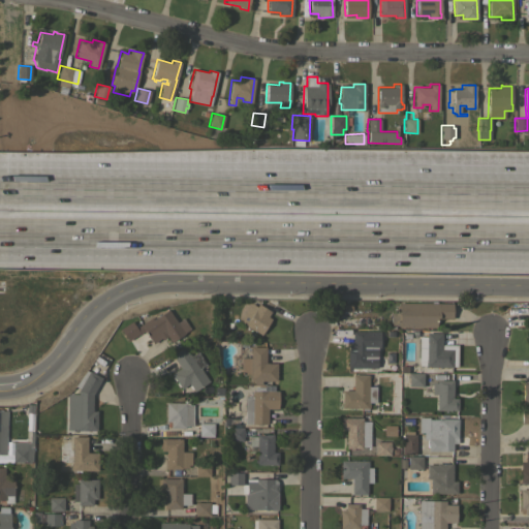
[(431,303),(431,301),(436,301),(436,303),(452,303),(452,318),(436,318),(436,328),(398,327),(398,324),(390,324),(391,312),(398,312),(398,303),(431,303)]
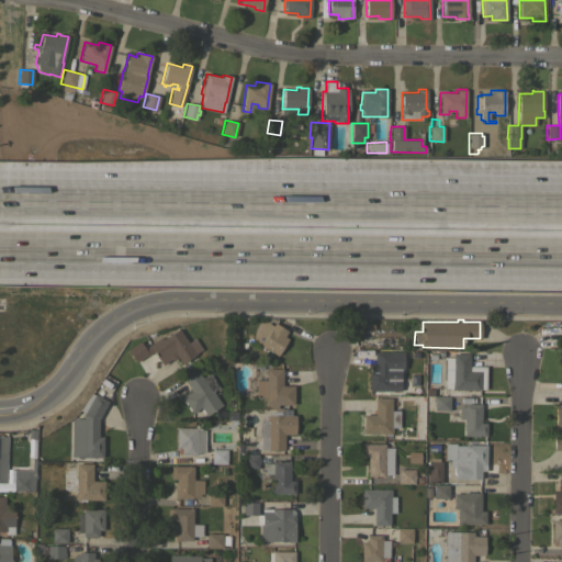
[(283,336),(288,338),(285,341),(288,343),(285,345),(284,345),(280,350),(282,350),(280,353),(278,352),(277,356),(276,355),(274,355),(271,353),(271,352),(265,348),(263,349),(261,347),(261,346),(260,345),(255,340),(267,322),(272,326),(273,323),(287,330),(283,336)]
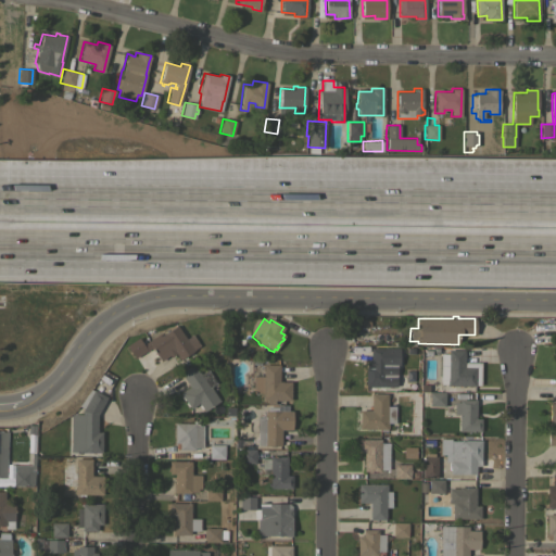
[(125,345),(138,338),(142,344),(158,335),(159,336),(176,325),(185,339),(192,335),(199,345),(190,351),(191,352),(185,356),(186,358),(184,359),(182,358),(179,359),(176,354),(171,357),(169,355),(160,361),(151,346),(134,358),(125,345)]
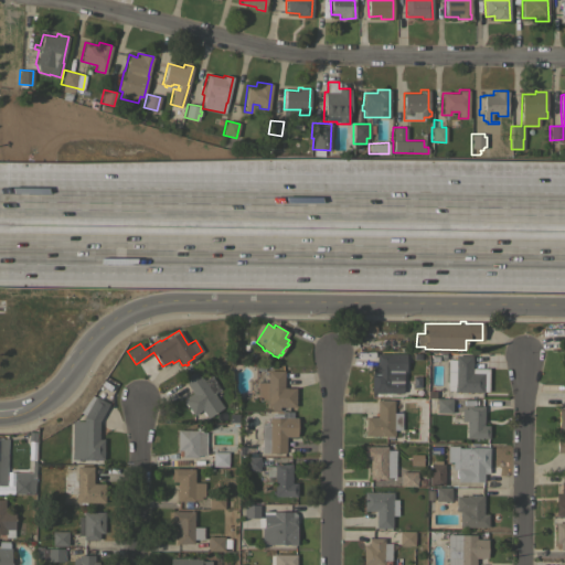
[(405,353),(405,371),(402,371),(402,393),(384,392),(384,394),(382,394),(382,393),(371,392),(371,373),(372,365),(375,365),(376,353),(405,353)]
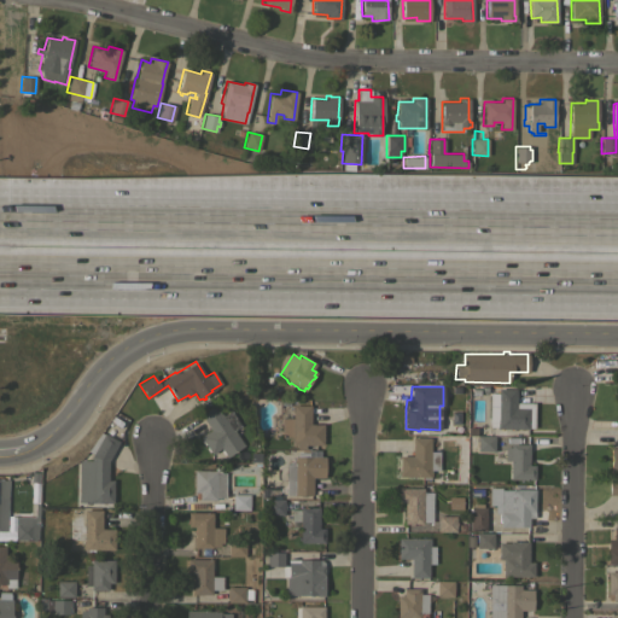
[(489,392),(497,392),(497,389),(516,389),(516,402),(534,402),(534,427),(528,427),(528,429),(496,429),(496,426),(489,426),(489,392)]
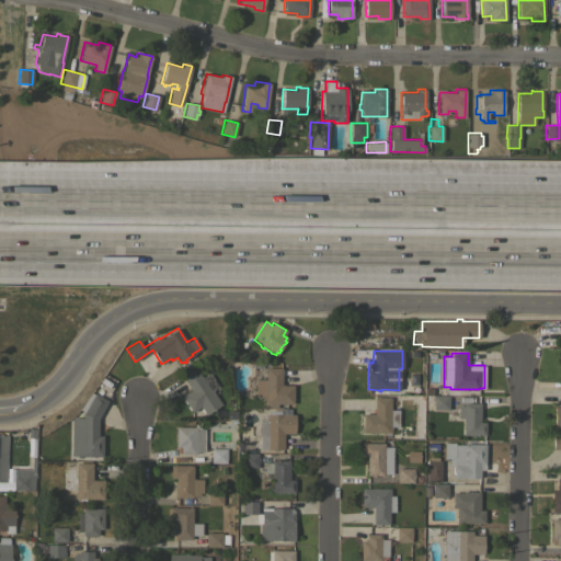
[(218,386),(212,390),(221,404),(206,415),(199,407),(192,412),(181,397),(191,390),(181,376),(195,367),(202,377),(209,373),(218,386)]
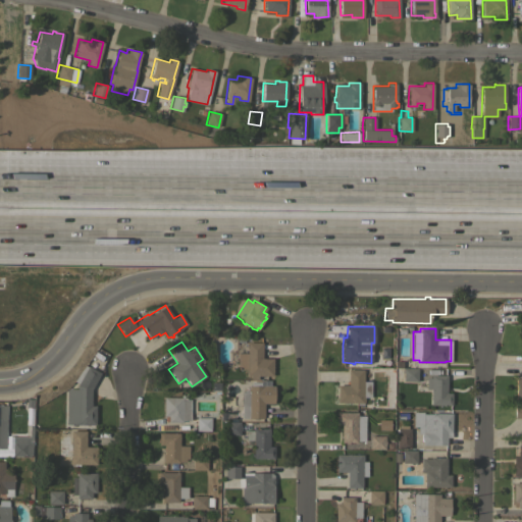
[(261,358),(272,358),(272,375),(257,375),(257,379),(250,379),(250,375),(246,375),(246,369),(238,369),(238,365),(230,365),(230,356),(238,356),(238,353),(247,353),(247,342),(261,342),(261,358)]
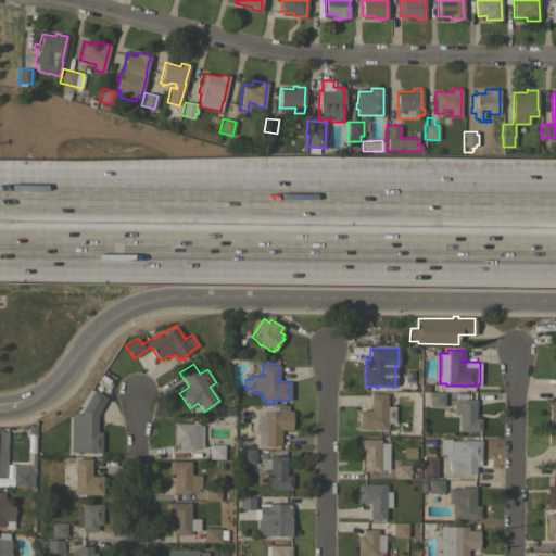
[(71,452),(71,414),(81,414),(81,411),(93,390),(106,397),(97,415),(97,427),(103,427),(101,431),(101,452),(75,452),(71,452)]
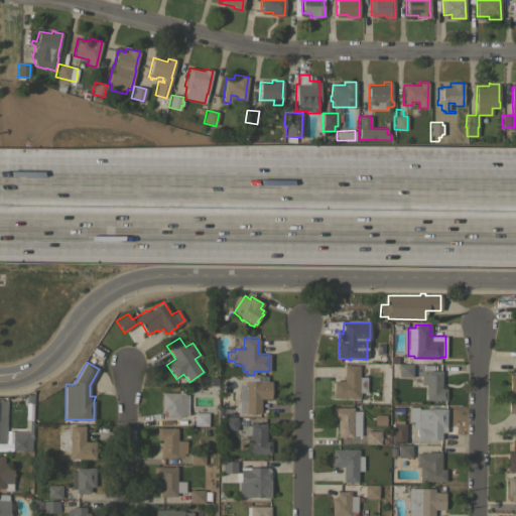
[(398,377),(398,371),(396,371),(396,367),(398,367),(398,364),(412,364),(412,377),(398,377)]
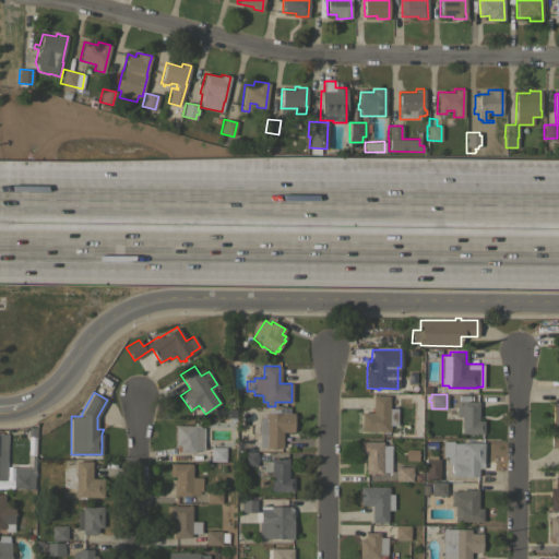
[(360,431),(360,412),(372,412),(372,395),(389,395),(389,408),(396,408),(396,425),(389,425),(389,431),(389,432),(381,432),(381,431),(360,431)]
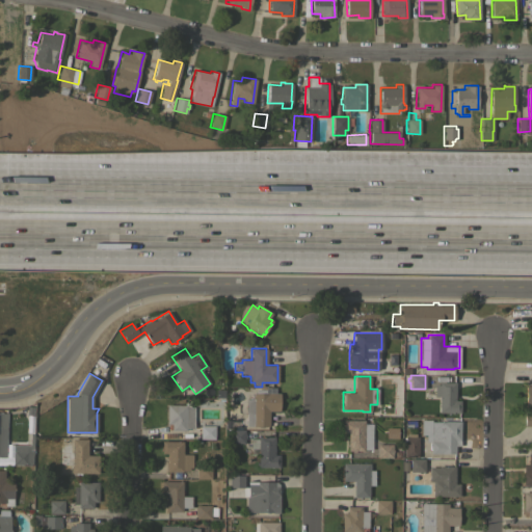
[(455,400),(459,400),(459,413),(439,413),(439,396),(433,396),(434,384),(439,384),(439,382),(455,382),(455,400)]
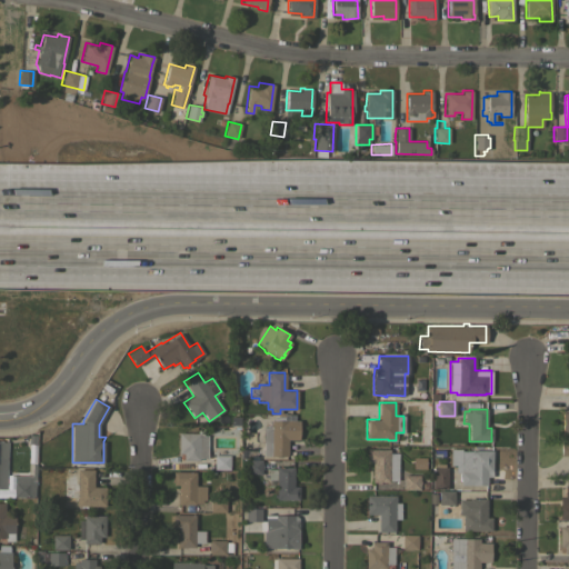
[(298,439),(287,439),(287,456),(263,455),(263,427),(270,427),(270,420),(273,420),(273,417),(285,417),(285,420),(299,420),(298,439)]
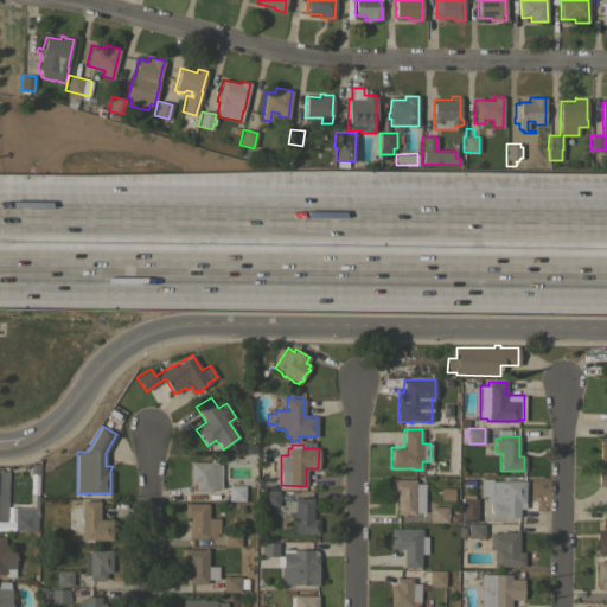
[(222,490),(212,490),(212,491),(196,491),(196,484),(190,484),(190,461),(211,461),(211,459),(217,459),(217,464),(222,464),(222,490)]
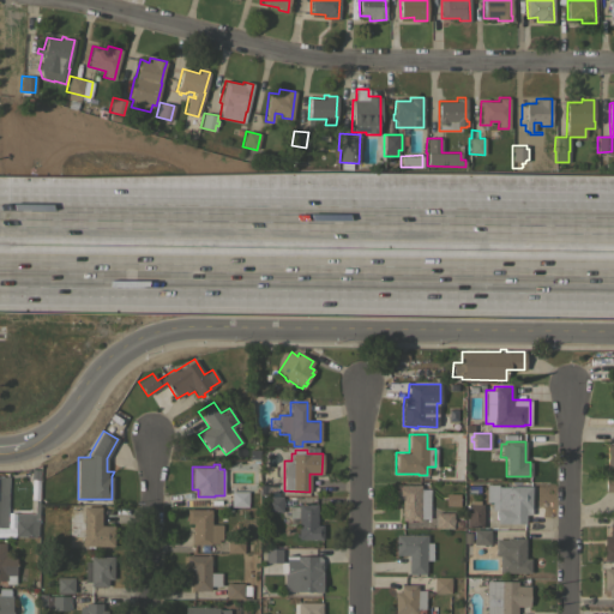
[(6,476),(0,476),(0,536),(12,536),(13,512),(5,512),(6,476)]
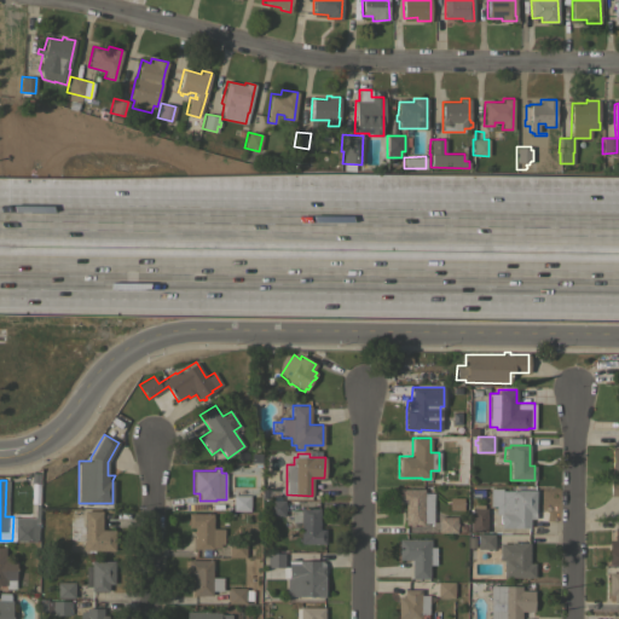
[(618,480),(608,480),(608,496),(618,496),(618,480)]
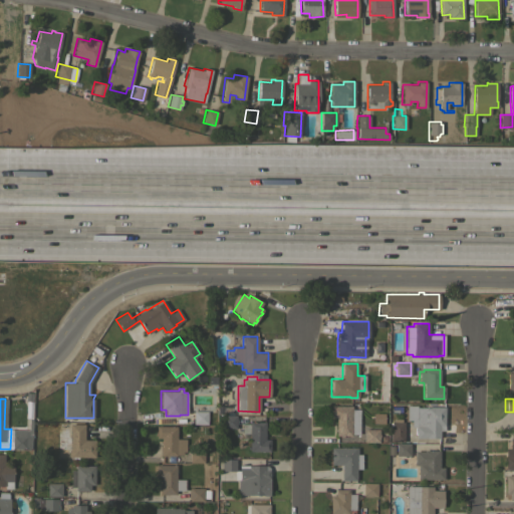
[(193,424),(193,411),(194,411),(194,407),(201,407),(201,406),(206,406),(206,412),(208,412),(207,425),(193,424)]
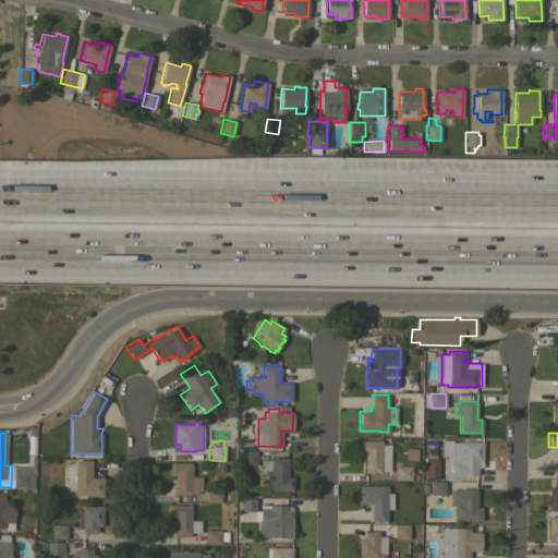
[(365,453),(360,453),(360,440),(381,440),(381,444),(390,445),(390,459),(387,459),(386,470),(381,470),(381,473),(372,473),(372,474),(368,474),(368,473),(364,473),(365,453)]
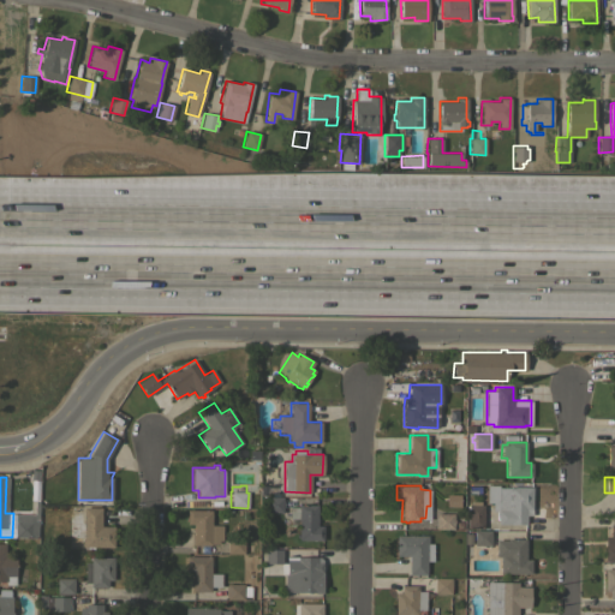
[(531,515),(526,515),(526,524),(497,524),(497,511),(493,511),(493,502),(487,502),(487,485),(499,485),(499,487),(509,487),(532,487),(531,515)]
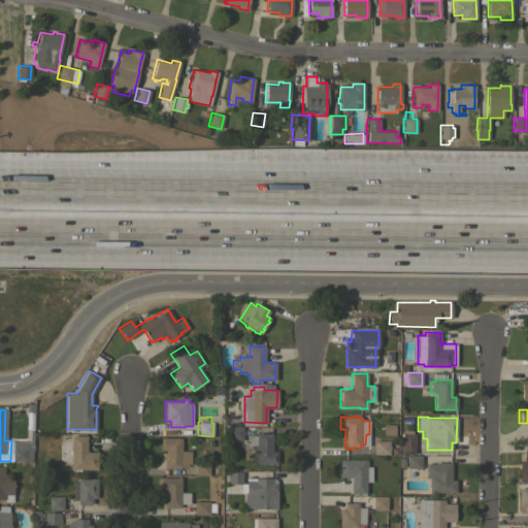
[(382,434),(382,425),(394,425),(394,434),(382,434)]
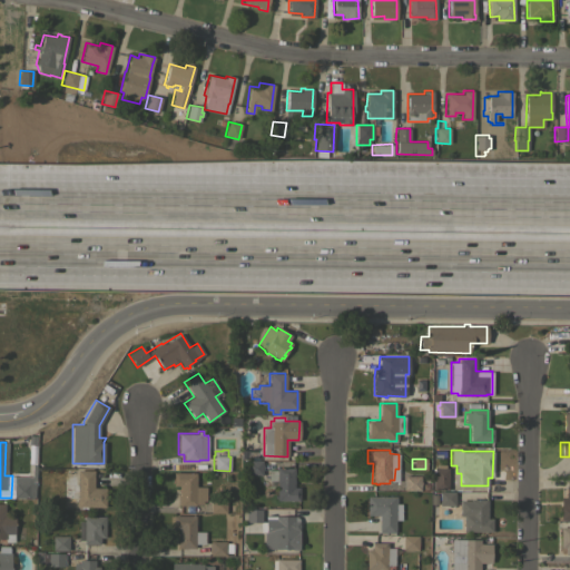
[(262,461),(262,474),(246,474),(246,461),(262,461)]
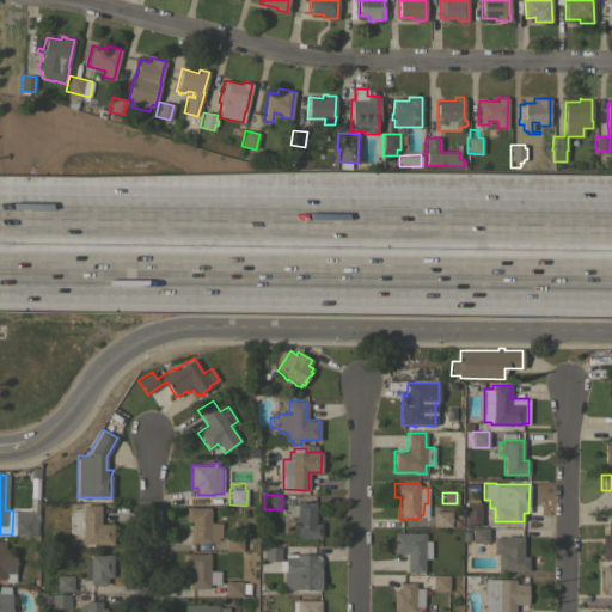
[(34,512),(34,499),(38,499),(37,534),(14,534),(16,516),(13,512),(34,512)]
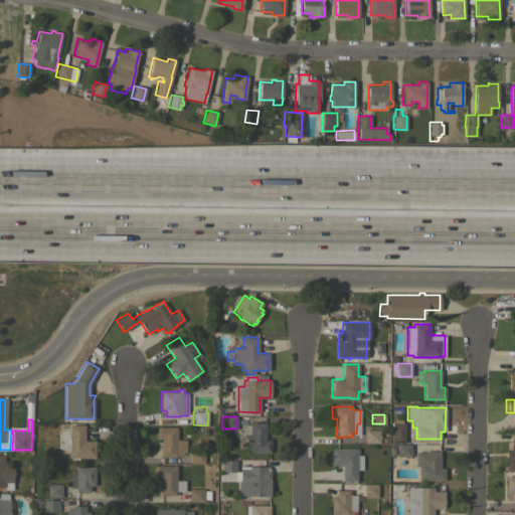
[(404,443),(391,443),(391,432),(390,432),(390,423),(391,423),(391,422),(394,422),(394,419),(401,419),(401,422),(404,422),(404,443)]
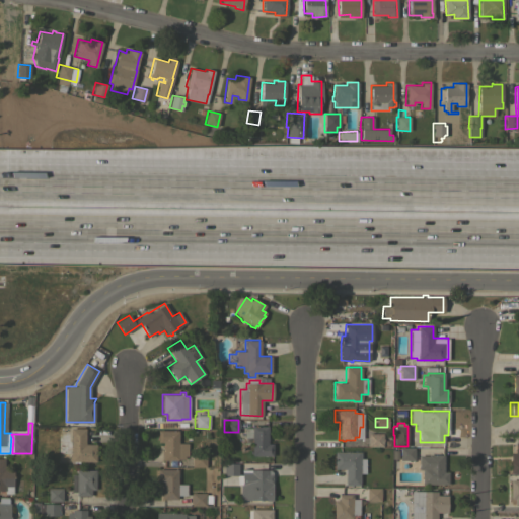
[(251,455),(251,442),(244,442),(244,430),(245,430),(245,428),(251,428),(251,426),(267,426),(267,439),(272,439),(272,456),(251,455)]
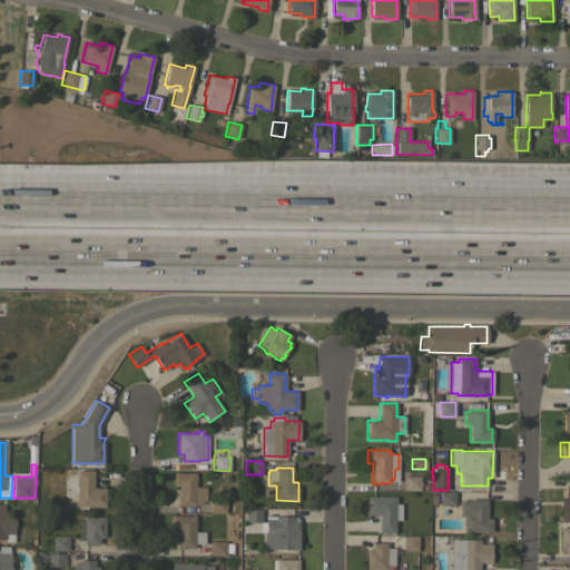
[(105,507),(86,507),(86,509),(80,509),(80,507),(76,507),(76,500),(77,500),(77,470),(94,470),(94,488),(105,488),(105,507)]
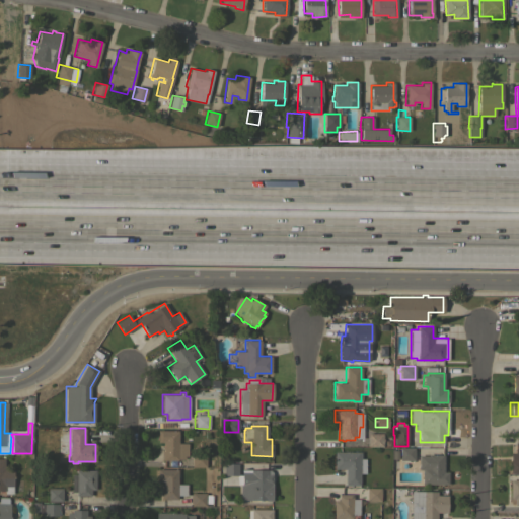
[(178,431),(178,443),(188,443),(187,456),(183,456),(183,459),(178,458),(178,460),(162,460),(162,442),(157,442),(157,430),(178,431)]
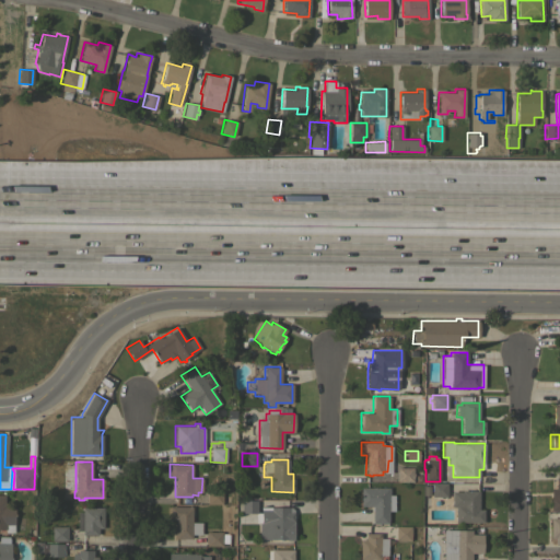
[(397,481),(397,467),(412,467),(412,481),(397,481)]
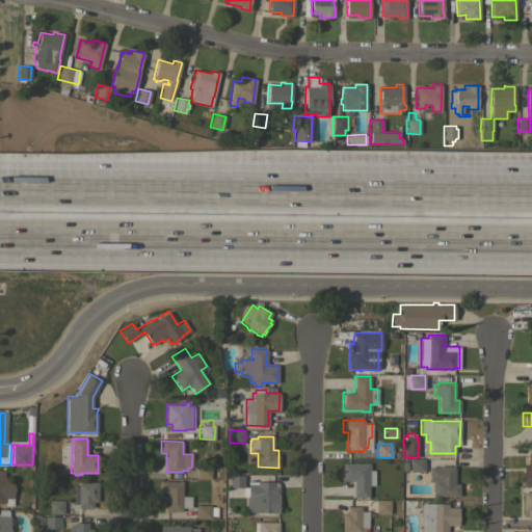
[(531,484),(523,484),(523,472),(528,472),(528,454),(531,454),(531,484)]
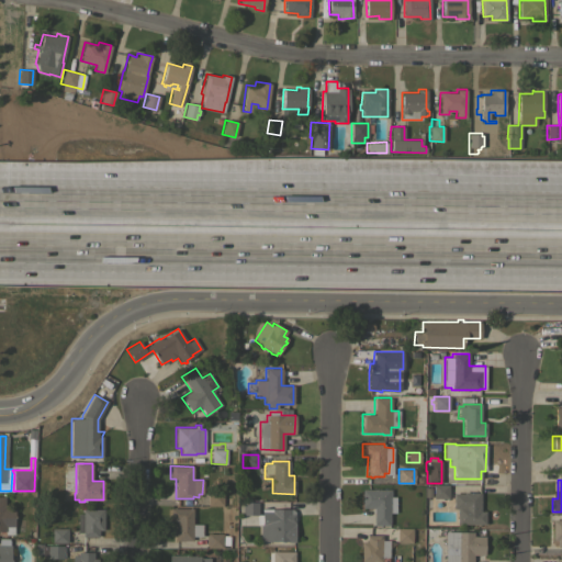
[(480,512),(485,512),(485,525),(457,524),(456,524),(456,513),(451,508),(445,508),(445,501),(435,499),(435,498),(433,498),(433,484),(448,484),(448,499),(452,499),(452,494),(463,494),(463,492),(480,492),(480,512)]
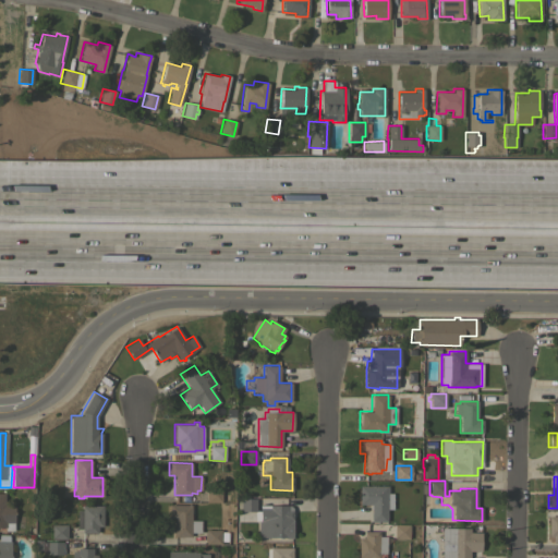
[(371,505),(359,505),(359,485),(388,486),(388,493),(392,493),(392,509),(387,509),(387,522),(371,521),(371,505)]
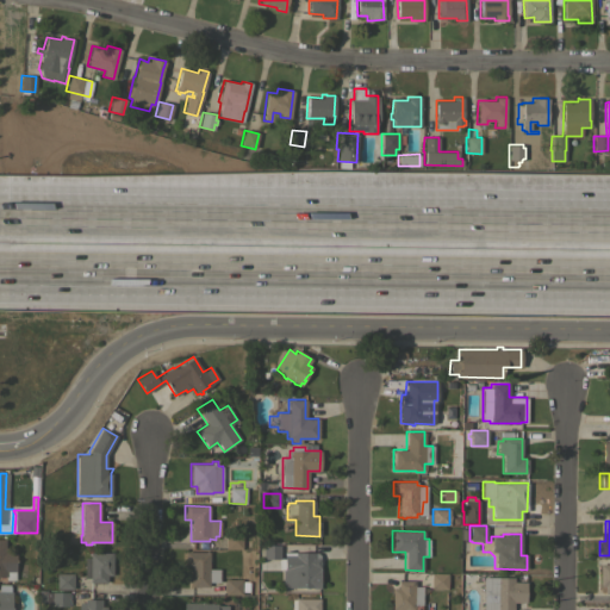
[(224,549),(225,534),(242,534),(242,549),(224,549)]
